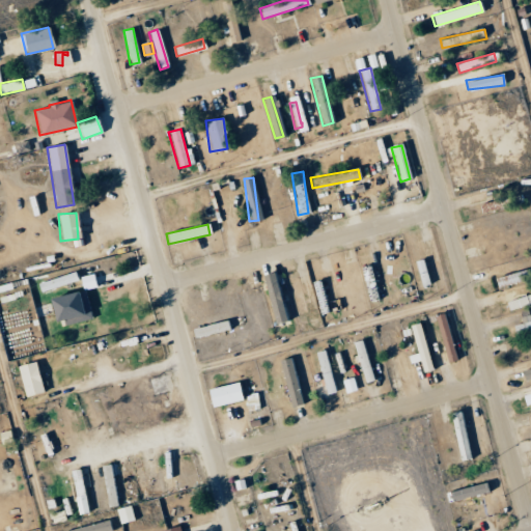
[(423,258),(414,261),(421,286),(430,284),(423,258)]
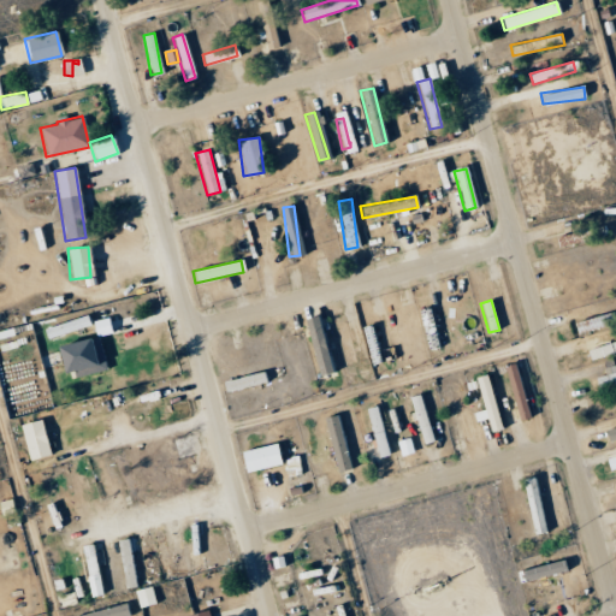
[(45,337),(88,329),(87,318),(43,326),(45,337)]
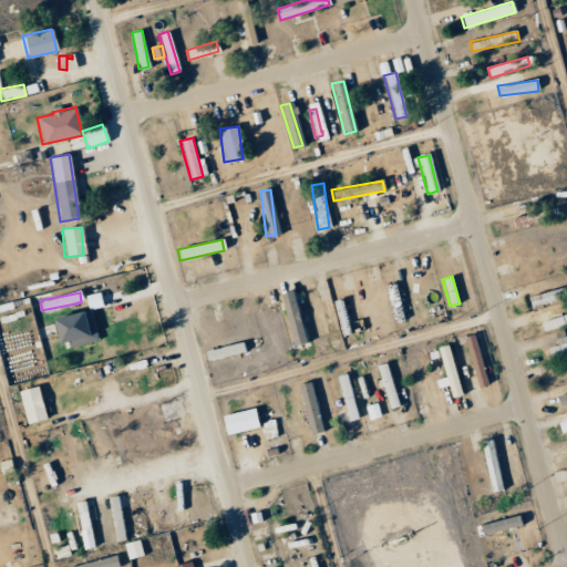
[(557,301),(556,292),(529,295),(529,303),(538,302),(557,301)]
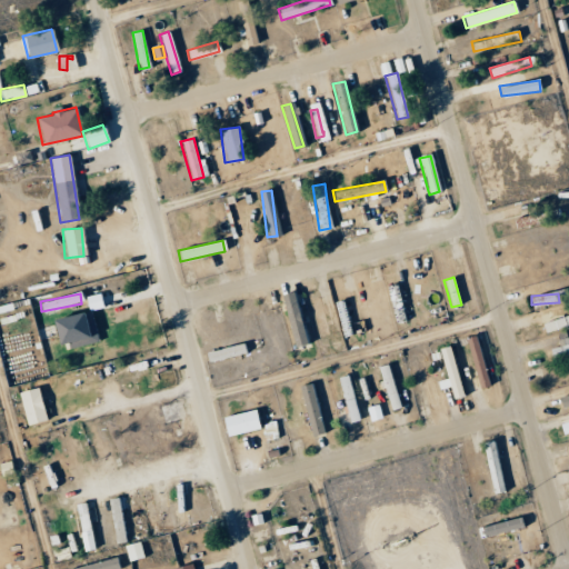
[(86,296),(87,310),(100,309),(99,295),(86,296)]
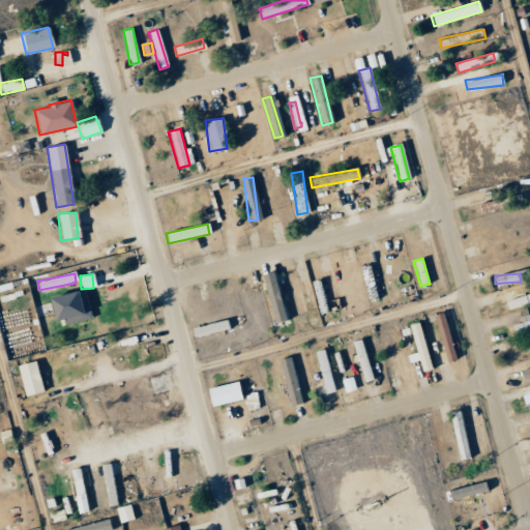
[(90,318),(82,289),(47,298),(53,321),(61,319),(63,325),(90,318)]
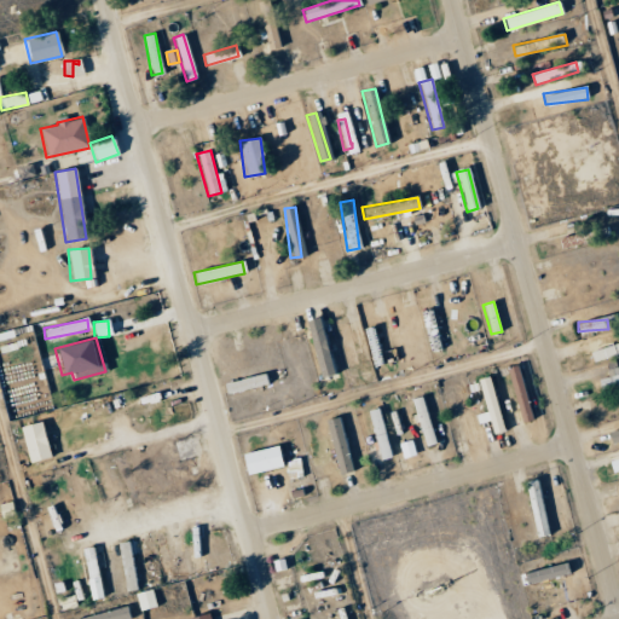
[(618,342),(589,352),(593,363),(618,353),(618,342)]
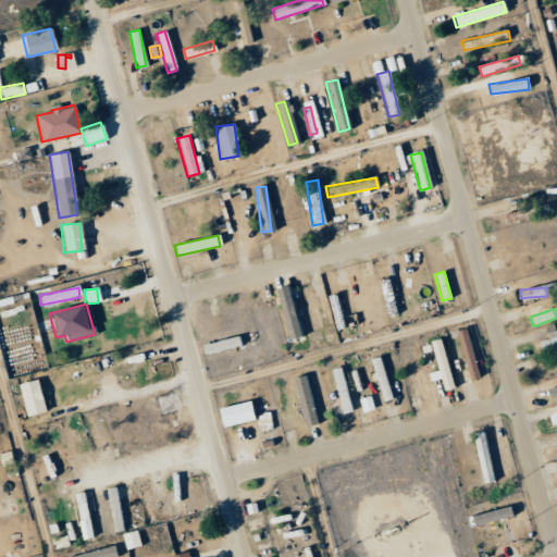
[(455,331),(468,380),(478,378),(465,329),(455,331)]
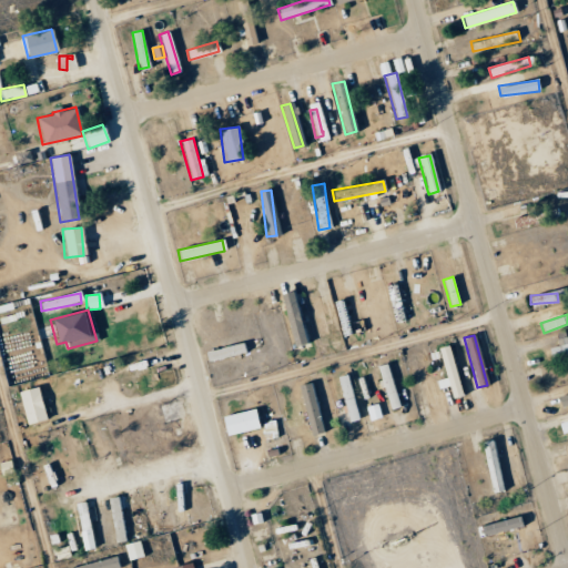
[(246,352),(243,342),(204,352),(206,362),(246,352)]
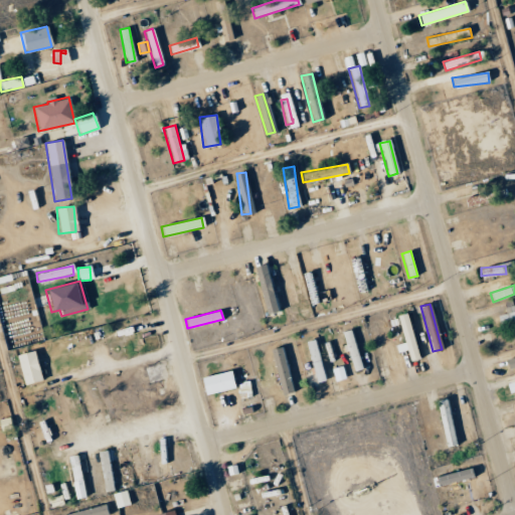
[(499,324),(514,320),(514,310),(497,315),(499,324)]
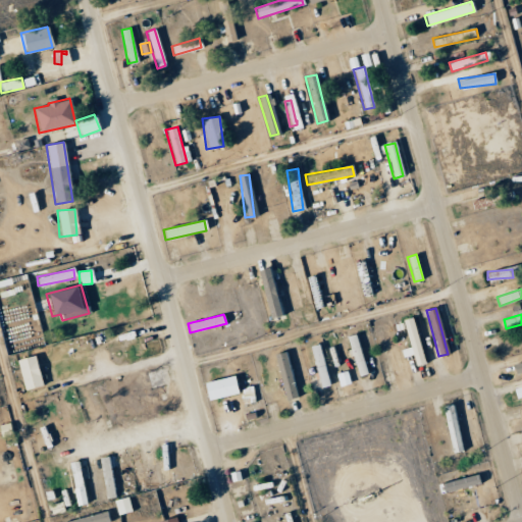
[(409,348),(401,350),(403,357),(411,355),(415,367),(424,364),(411,317),(402,320),(409,348)]
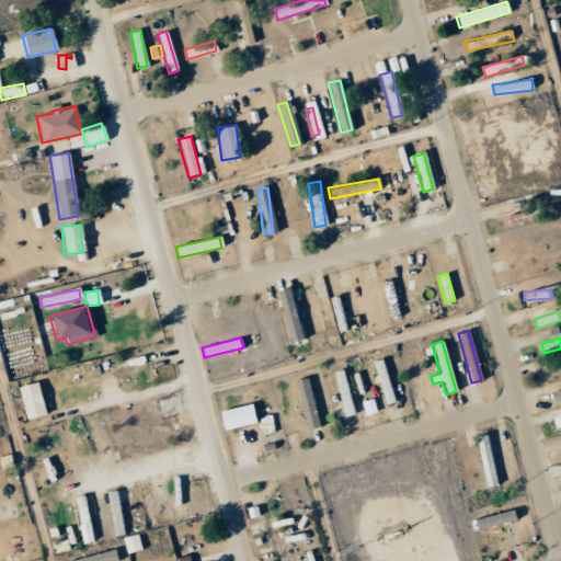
[(382,404),(391,402),(382,359),(373,362),(382,404)]
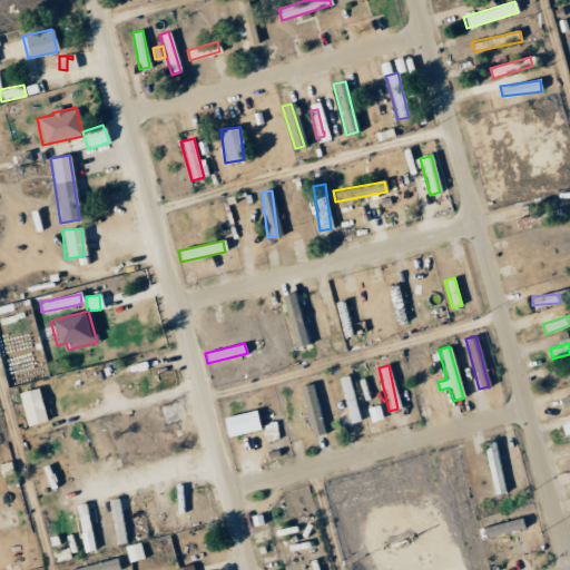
[(350,423),(359,421),(347,375),(337,379),(350,423)]
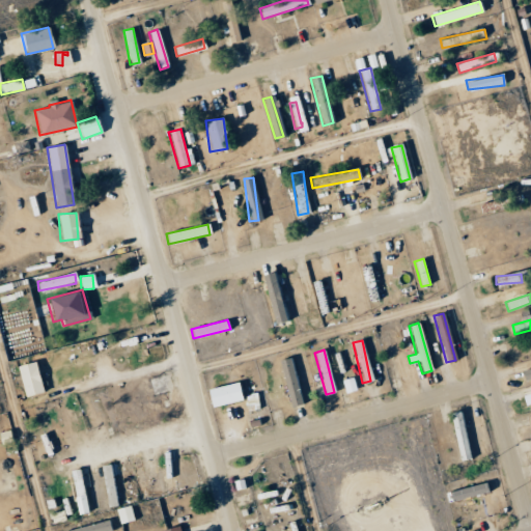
[(278,360),(288,407),(303,403),(291,357),(278,360)]
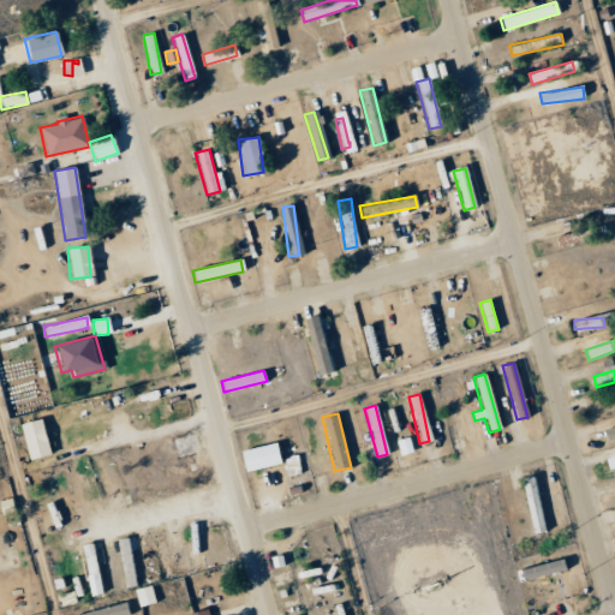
[(18,424),(28,460),(48,454),(39,419),(18,424)]
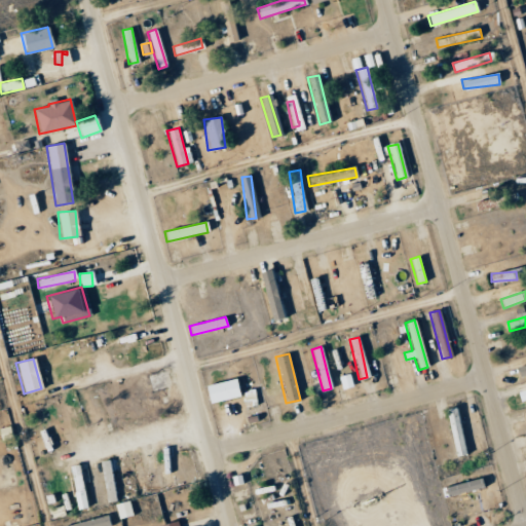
[(525,364),(515,367),(518,377),(525,375),(525,364)]
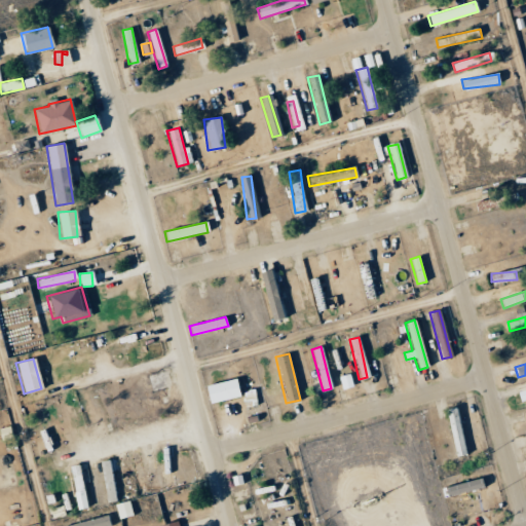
[(119,398),(122,408),(165,398),(159,371),(145,375),(149,390),(119,398)]
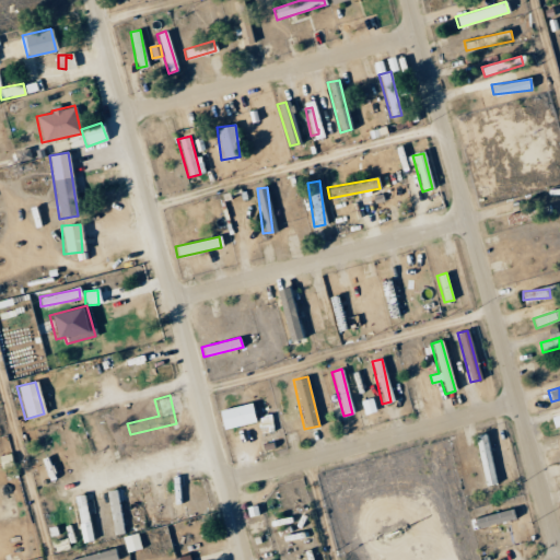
[(374,411),(373,401),(361,403),(363,413),(374,411)]
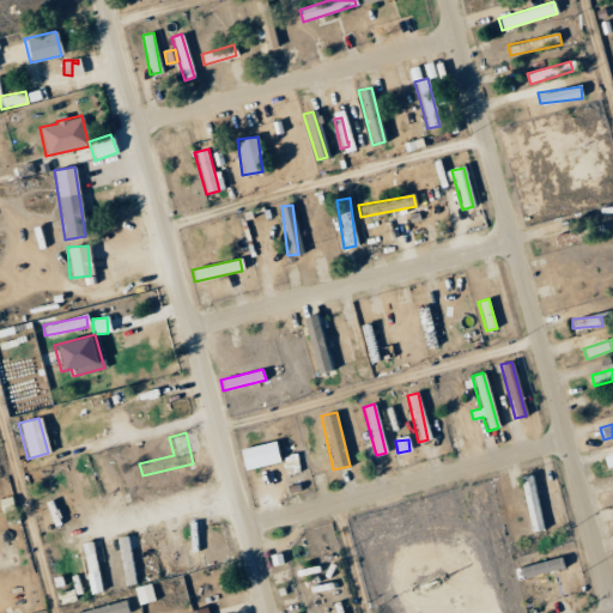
[(243,471),(278,461),(273,441),(237,450),(243,471)]
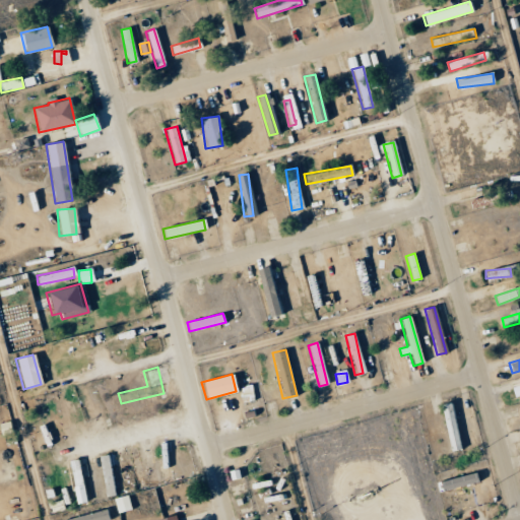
[(519,383),(510,385),(512,395),(519,393),(519,383)]
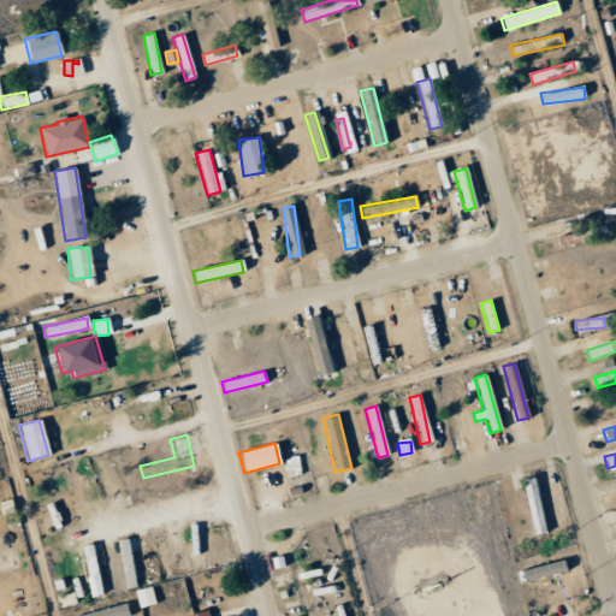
[(523,479),(531,533),(543,531),(535,478),(523,479)]
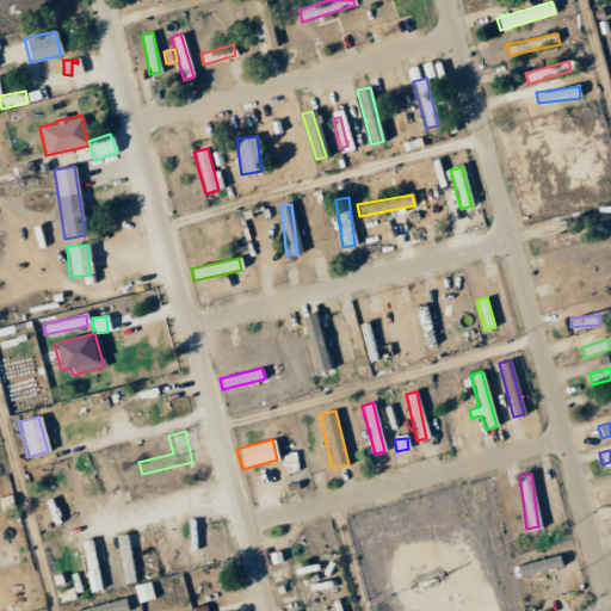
[(0,497),(0,503),(1,511),(12,508),(8,495),(0,497)]
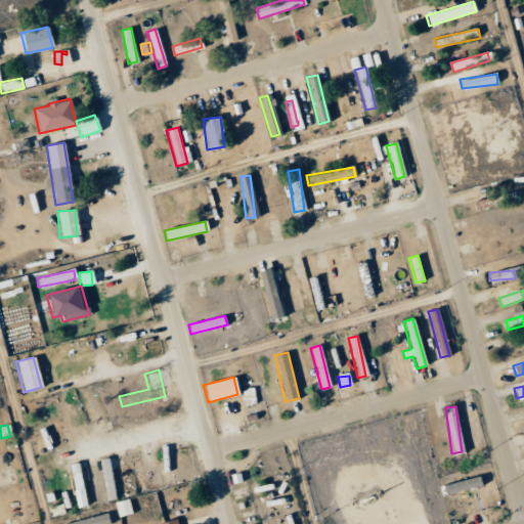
[(156,447),(162,486),(173,484),(167,445),(156,447)]
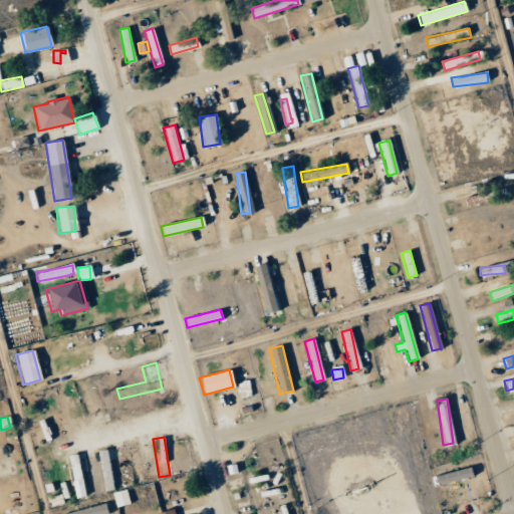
[(96,452),(103,491),(113,489),(105,450),(96,452)]
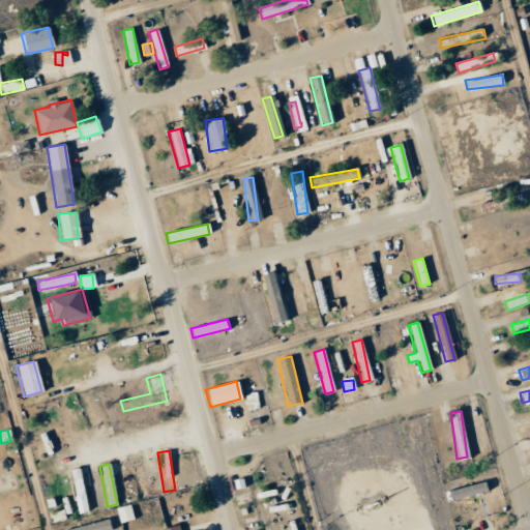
[(69,470),(76,513),(86,512),(80,468),(69,470)]
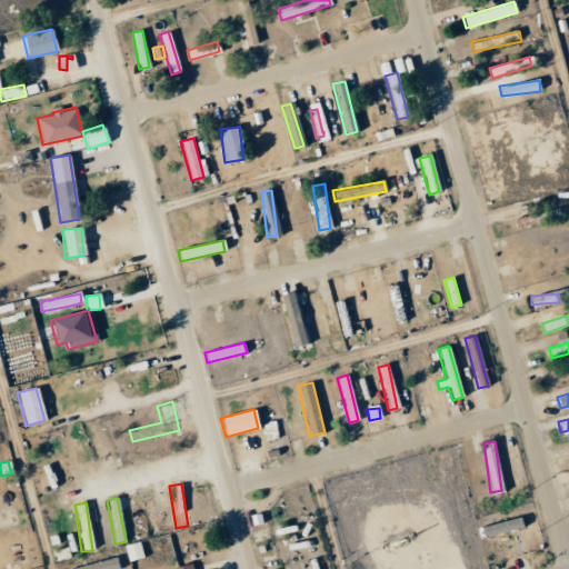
[(522,530),(520,519),(480,525),(481,536),(522,530)]
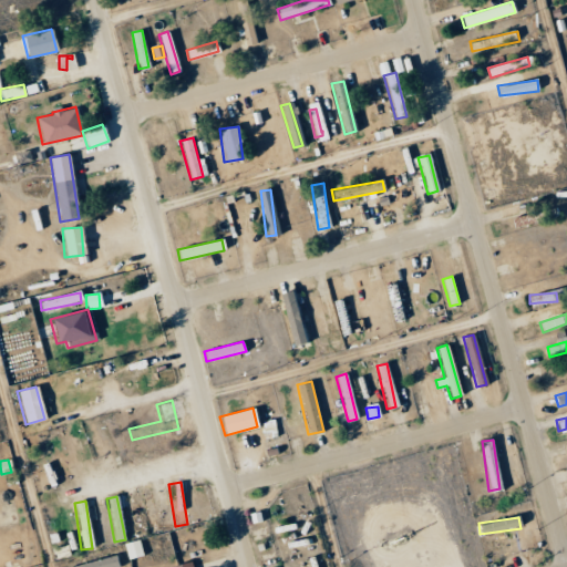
[(123,544),(126,559),(142,556),(137,539),(123,544)]
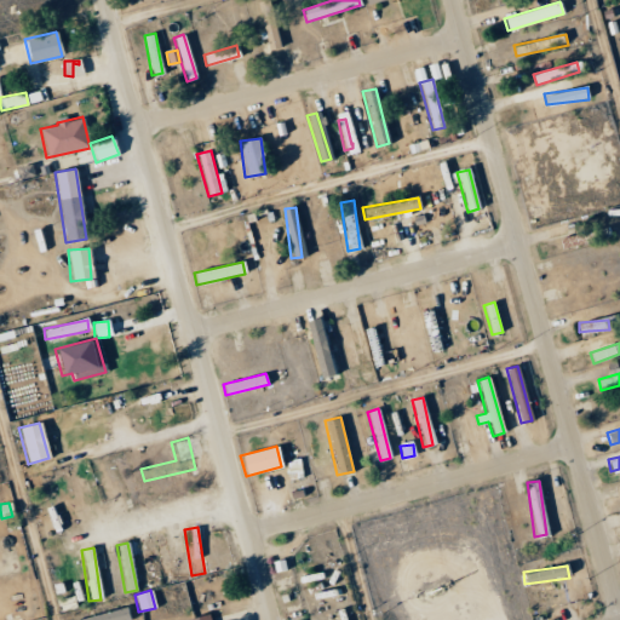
[(128,619),(125,607),(75,619),(128,619)]
